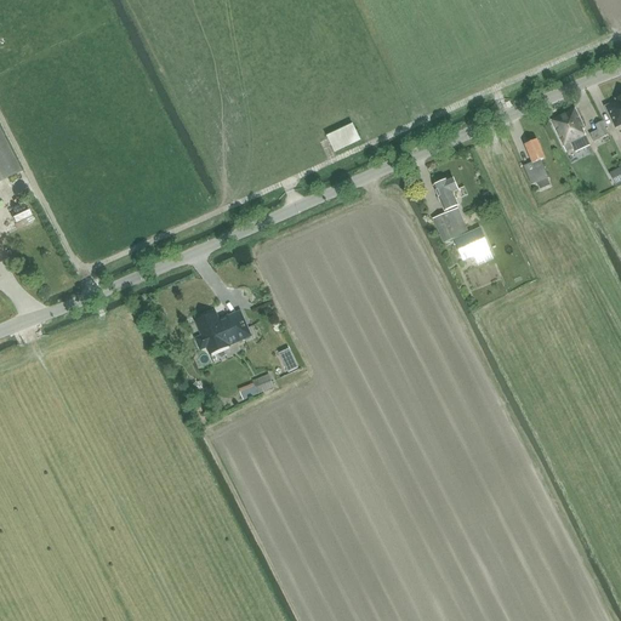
[(620,125),(620,97),(620,98),(617,100),(616,100),(616,101),(617,102),(605,108),(615,129),(620,125)]
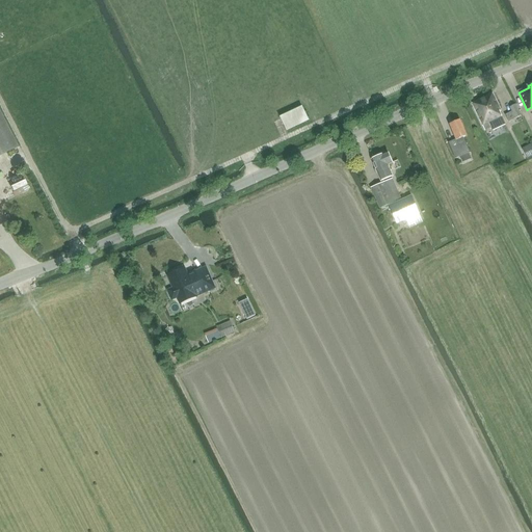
[(472,105),(485,131),(491,128),(493,130),(505,124),(500,111),(501,110),(494,95),(472,105)]
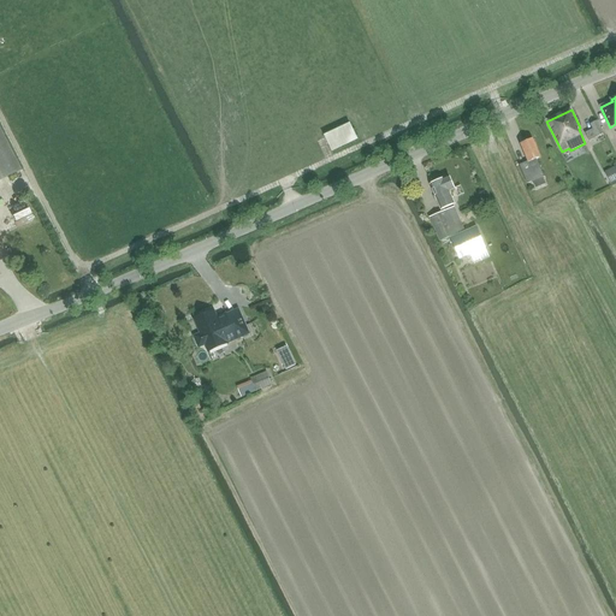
[(585,134),(590,141),(604,134),(598,122),(591,125),(593,130),(585,134)]
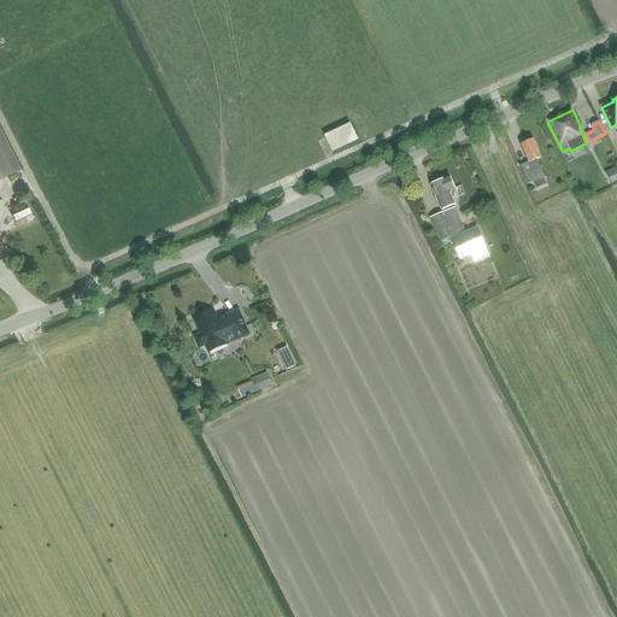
[(350,123),(325,136),(334,152),(358,139),(350,123)]
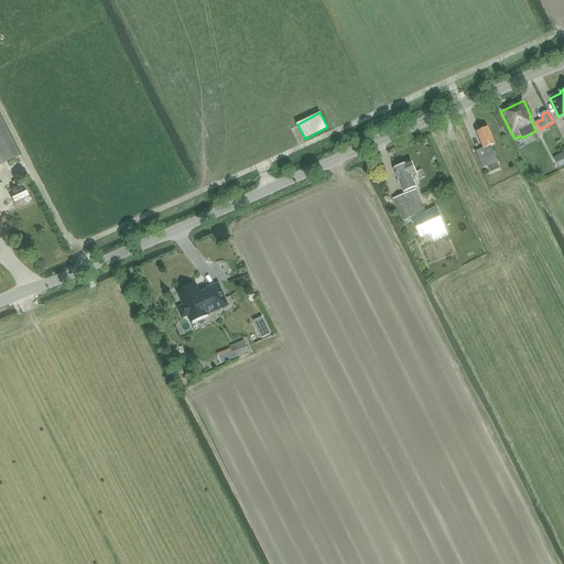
[(0,120),(0,164),(18,155),(0,120)]
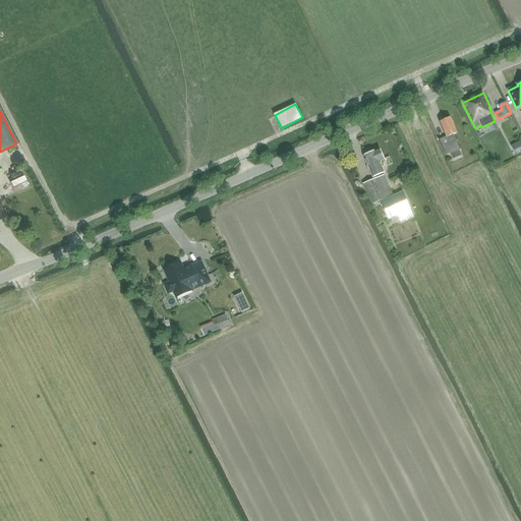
[(451,118),(441,122),(447,137),(439,140),(445,155),(459,149),(454,135),(458,133),(451,118)]
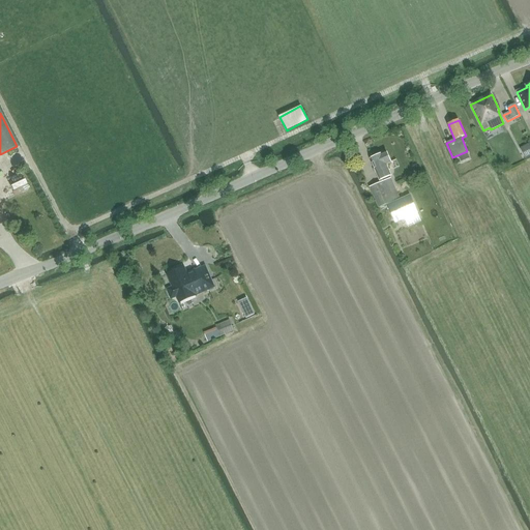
[(513,133),(522,130),(520,120),(511,122),(513,133)]
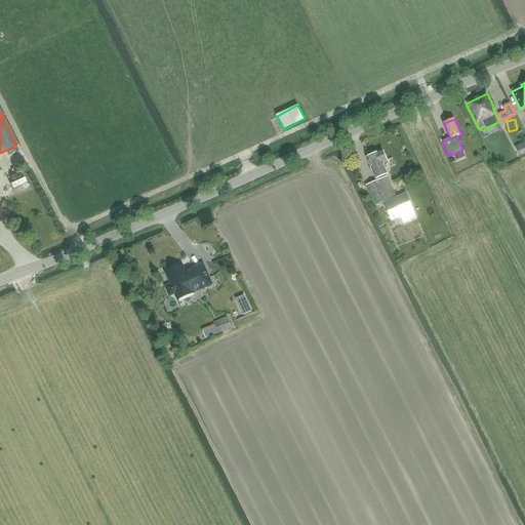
[(382,151),(366,158),(373,174),(376,173),(378,178),(388,174),(386,169),(382,162),(388,160),(382,151)]
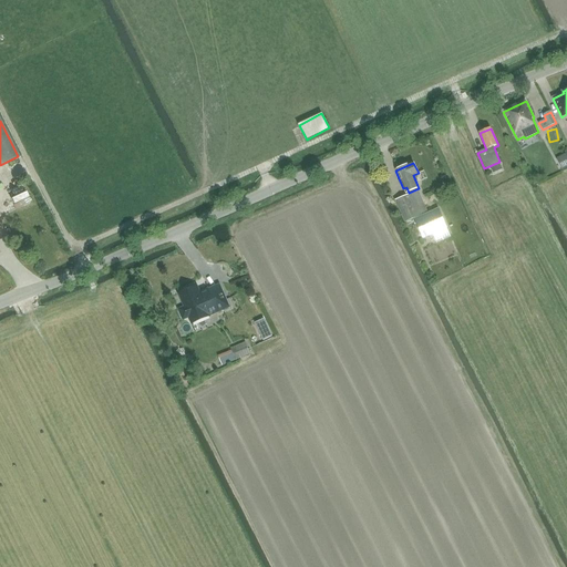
[(395,202),(404,224),(429,213),(419,191),(395,202)]
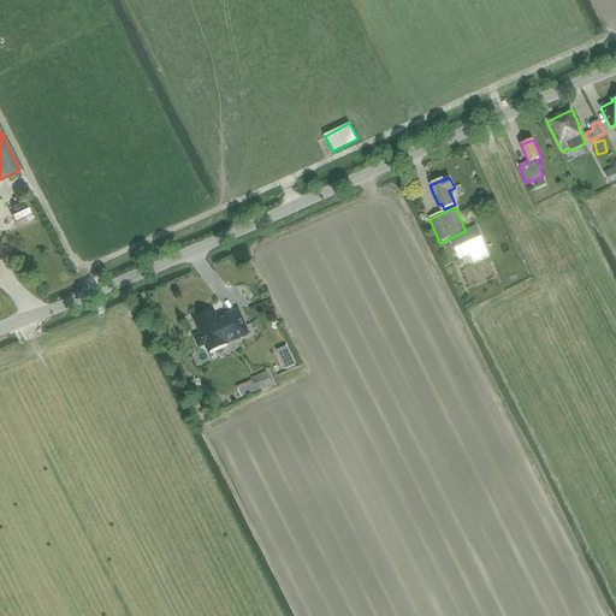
[(460,260),(471,255),(486,248),(477,227),(450,238),(460,260)]
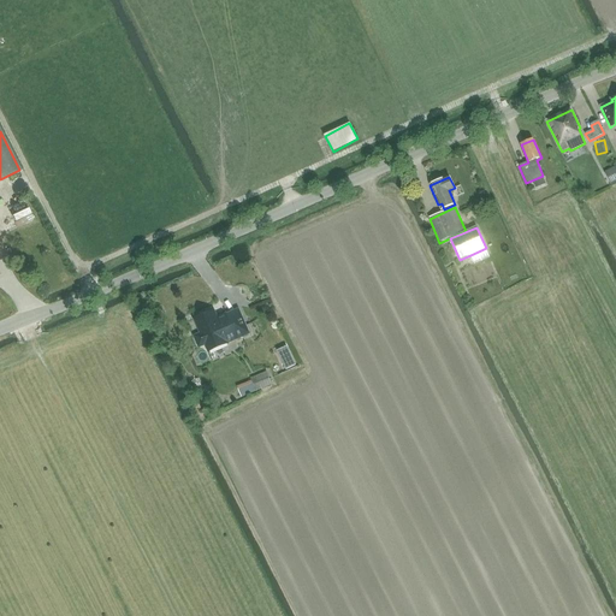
[(486,248),(471,255),(474,264),(490,258),(486,248)]
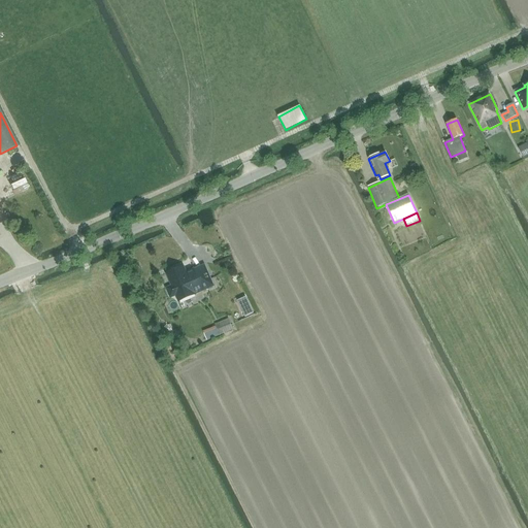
[(197,270),(197,271),(189,274),(186,266),(184,267),(180,267),(178,267),(177,269),(175,270),(172,272),(175,281),(172,283),(174,286),(172,288),(171,289),(170,291),(171,293),(172,295),(173,296),(176,296),(178,295),(182,301),(197,294),(196,291),(204,288),(205,290),(216,286),(206,265),(197,270)]
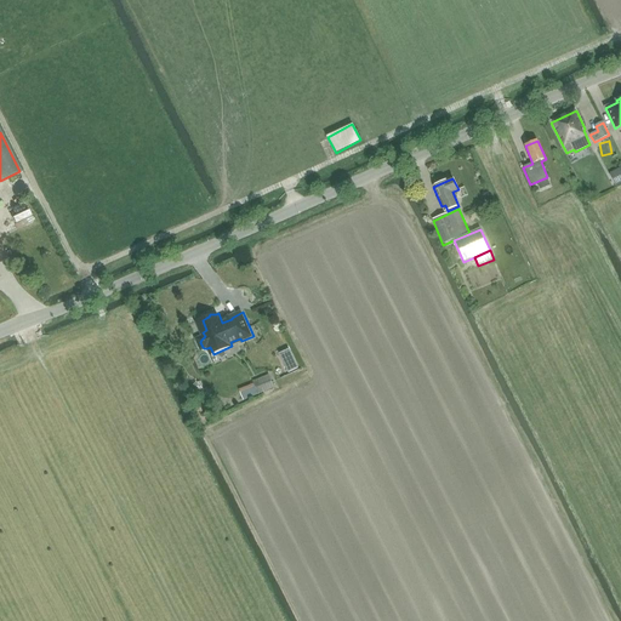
[(275,388),(271,375),(256,381),(261,394),(275,388)]
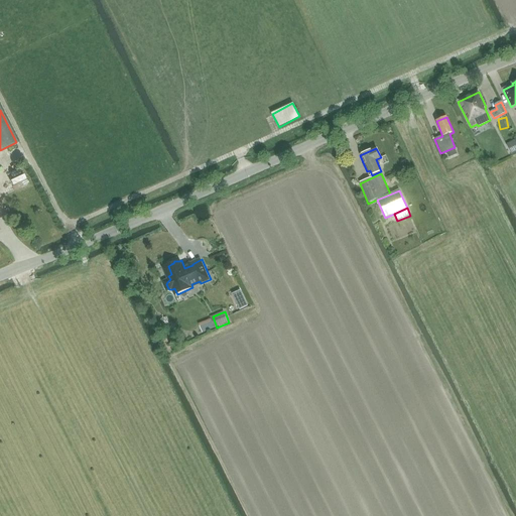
All buildings are outlined.
